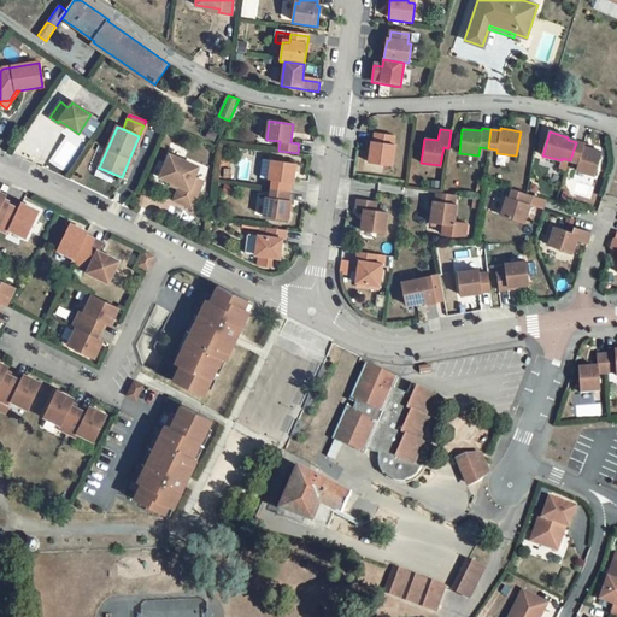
[(395,135),(375,133),(374,141),(372,141),(369,163),(392,165),(395,145),(393,145),(395,135)]
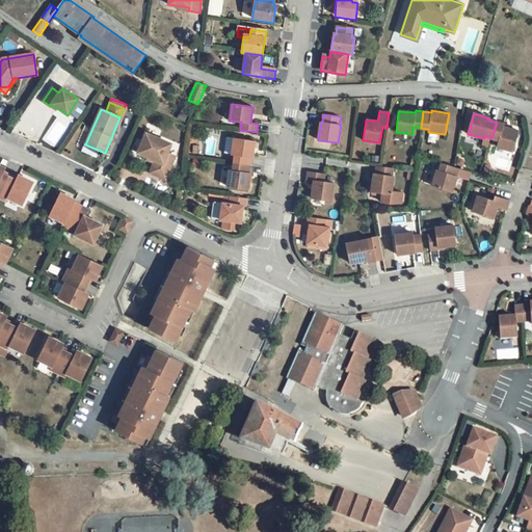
[(504,126),(497,123),(491,138),(499,140),(497,148),(513,153),(520,132),(503,128),(504,126)]
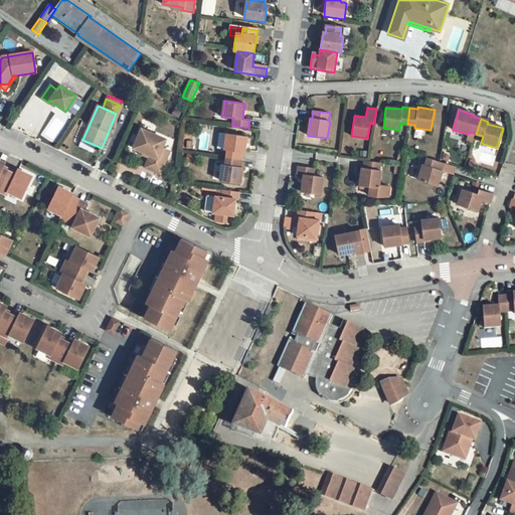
[(149,158),(149,159),(164,165),(170,152),(162,148),(166,140),(142,129),(134,148),(143,152),(150,156),(149,158)]
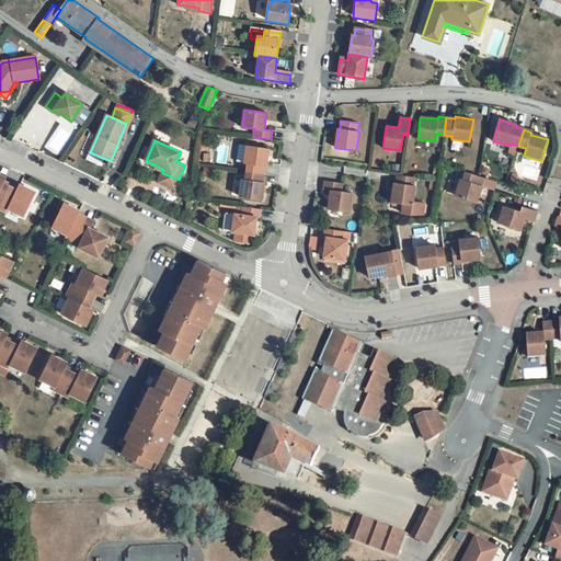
[(244,163),(247,146),(239,145),(237,162),(244,163)]
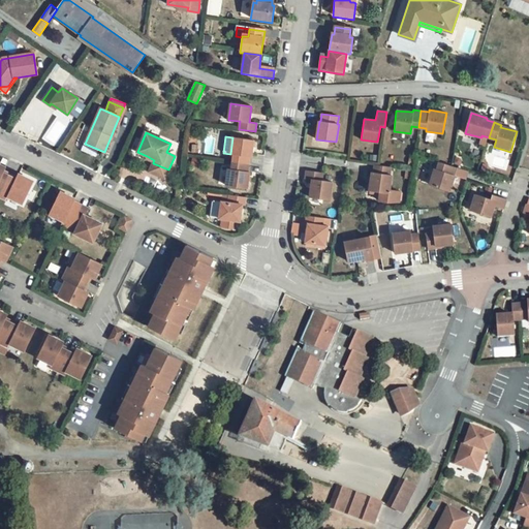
[(253,141),(232,137),(230,154),(234,154),(232,161),(249,164),(250,157),(251,157),(253,141)]
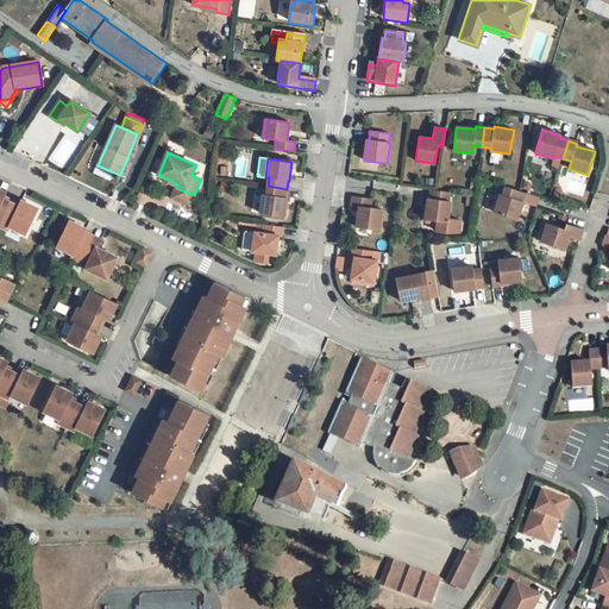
[(287,189),(268,186),(267,195),(263,194),(261,213),(284,217),(287,198),(286,198),(287,189)]
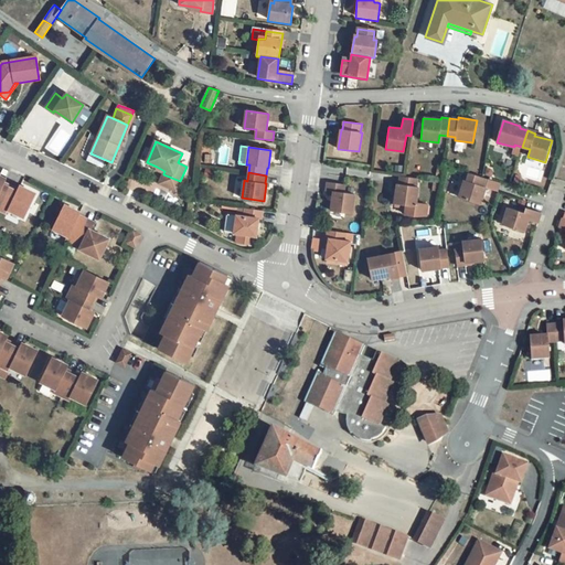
[(484,179),(468,173),(466,181),(464,181),(458,198),(479,204),(484,188),(493,190),(497,182),(484,179)]
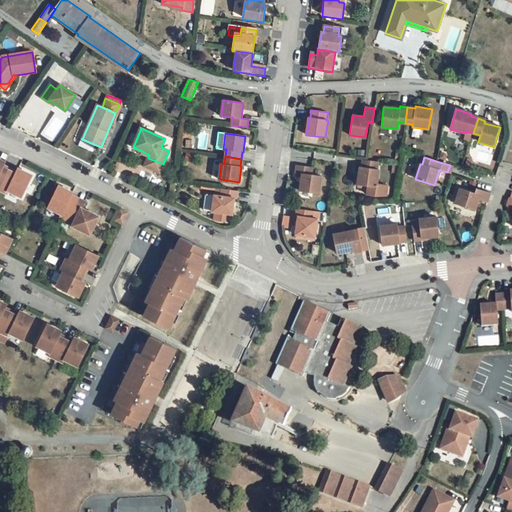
[(144,166),(159,173),(163,164),(148,158),(144,166)]
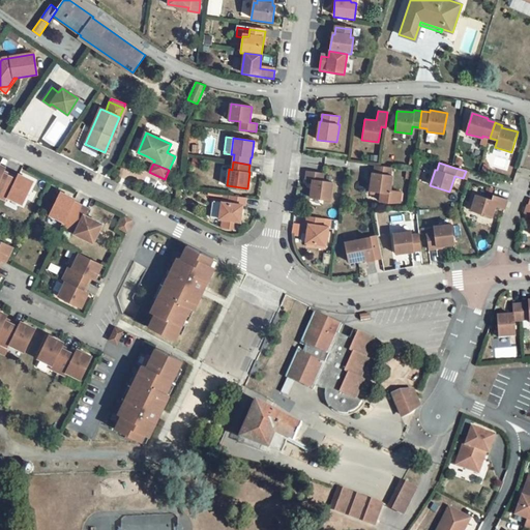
[(5,168),(0,165),(0,196),(9,176),(3,173),(5,168)]
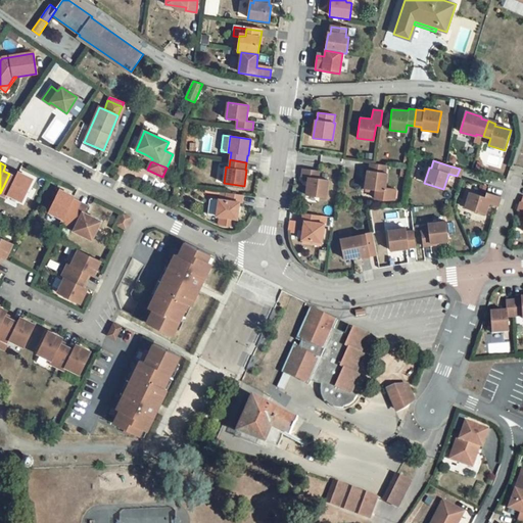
[(386,165),(370,163),(369,171),(368,171),(365,189),(376,190),(375,198),(383,199),(394,199),(394,193),(384,191),(386,173),(385,173),(386,165)]
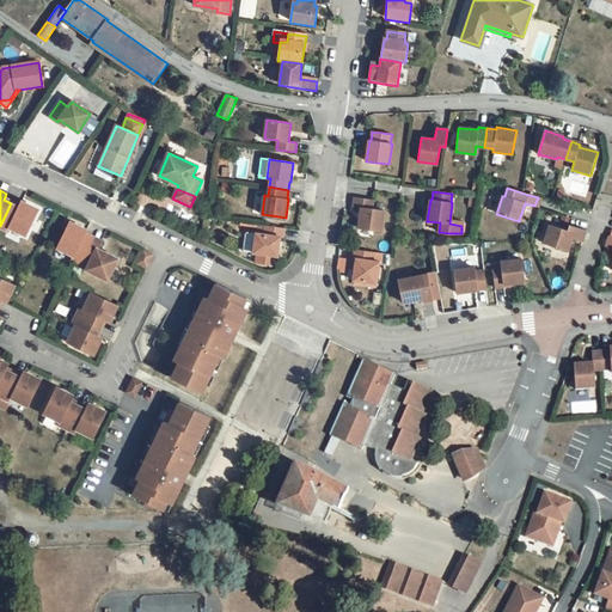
[(373,200),(354,197),(353,207),(361,208),(357,228),(380,232),(384,210),(372,209),(373,200)]
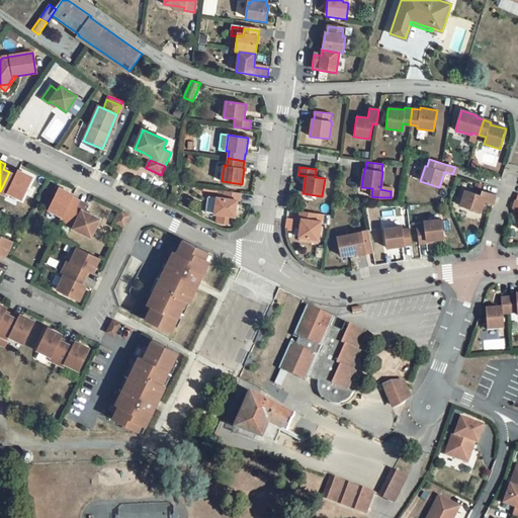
[(16,175),(9,172),(0,191),(7,195),(8,192),(22,199),(32,177),(18,170),(16,175)]
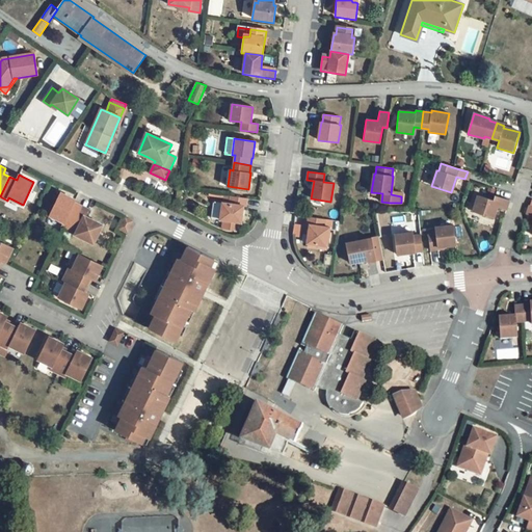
[(76,201),(61,193),(50,215),(64,222),(62,225),(70,229),(80,209),(73,205),(74,203),(76,201)]
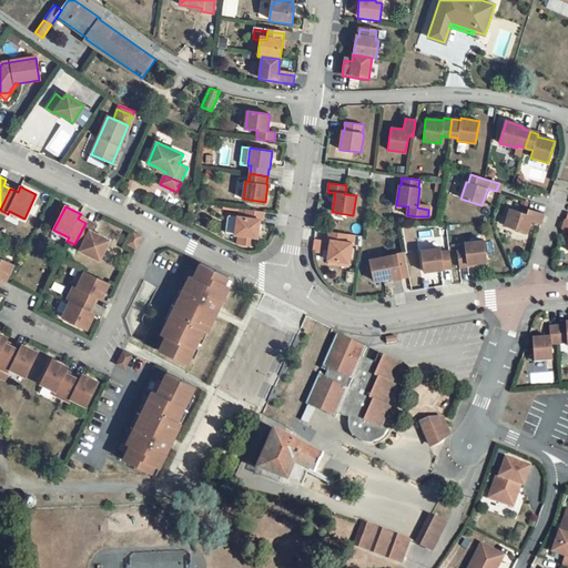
[(264,212),(246,209),(245,217),(237,216),(235,234),(240,234),(239,244),(254,246),(255,237),(259,237),(261,220),(263,220),(264,212)]
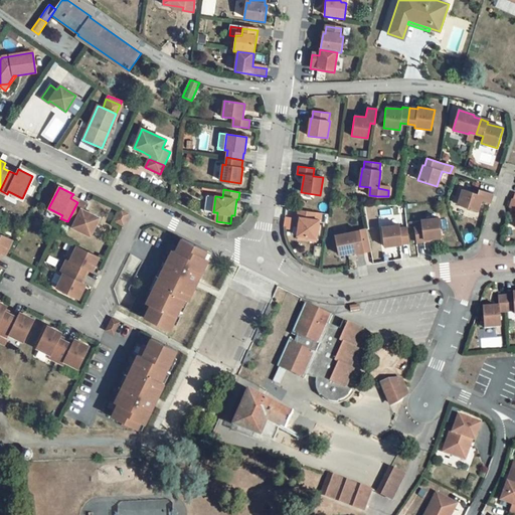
[(490,203),(493,194),(479,189),(477,193),(462,189),(457,205),(477,211),(481,200),(490,203)]
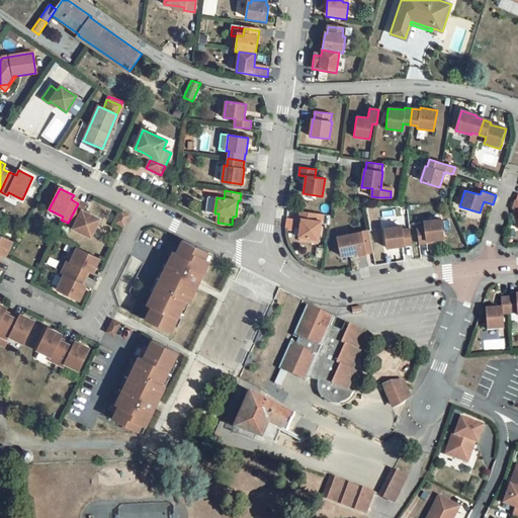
[(85,206),(78,203),(68,223),(75,227),(74,229),(89,236),(99,219),(82,210),(85,206)]
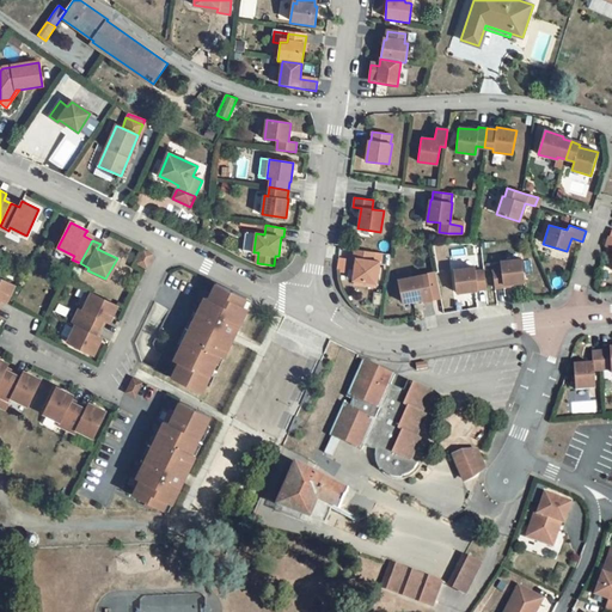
[(373,252),(354,250),(353,258),(355,259),(352,280),(375,283),(378,262),(372,261),(372,259),(373,252)]
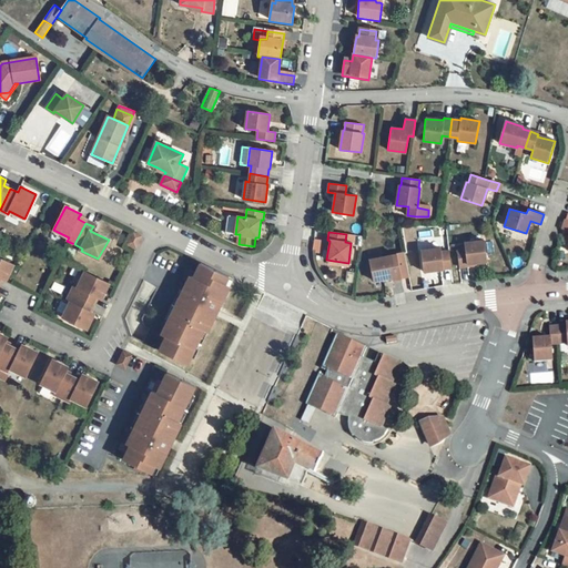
[(141,236),(134,233),(129,243),(135,246),(141,236)]
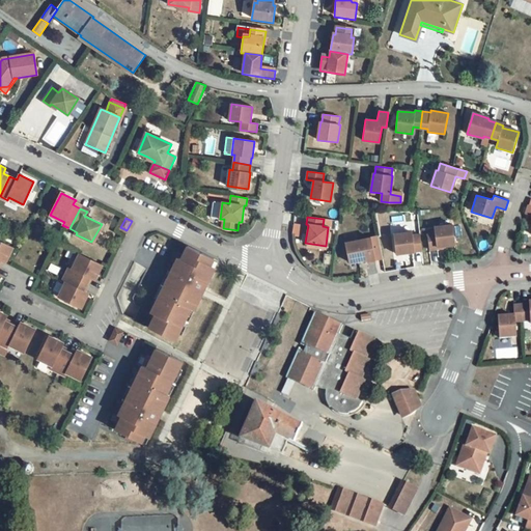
[(451,225),(432,227),(434,233),(426,234),(428,251),(437,250),(436,248),(454,245),(451,225)]
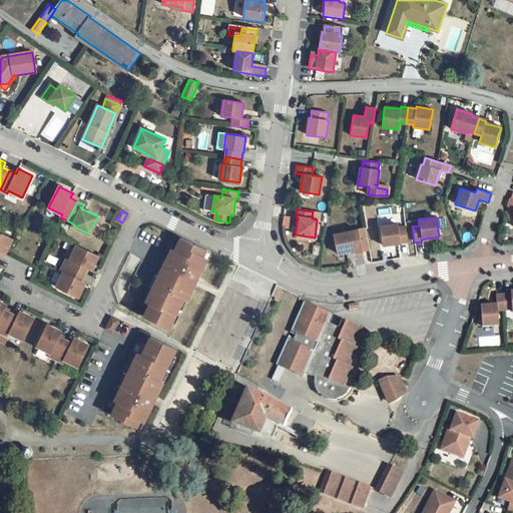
[(397,225),(379,227),(381,247),(406,243),(404,227),(397,228),(397,225)]
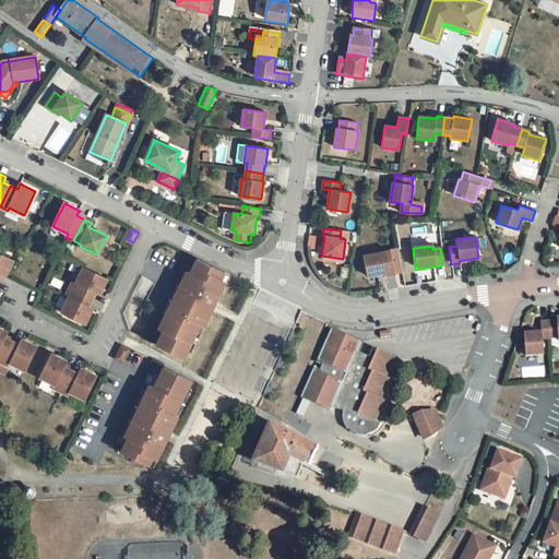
[(0,274),(1,273),(6,276),(13,261),(0,253),(0,274)]
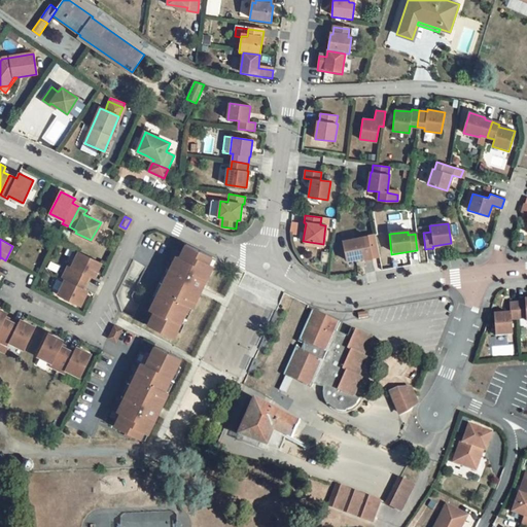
[(371,259),(367,243),(360,244),(359,239),(342,242),(345,261),(362,258),(362,260),(371,259)]
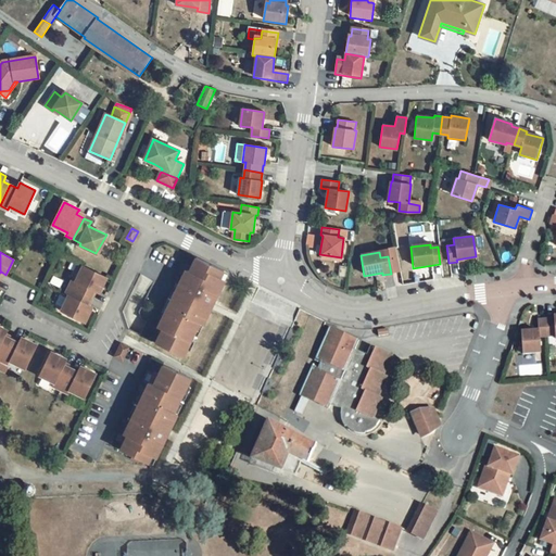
[(225,273),(197,258),(190,274),(187,273),(180,287),(168,311),(167,310),(164,316),(161,324),(165,326),(162,332),(155,345),(182,361),(187,353),(186,353),(199,326),(203,328),(214,305),(212,304),(218,291),(220,293),(226,282),(222,280),(225,273)]
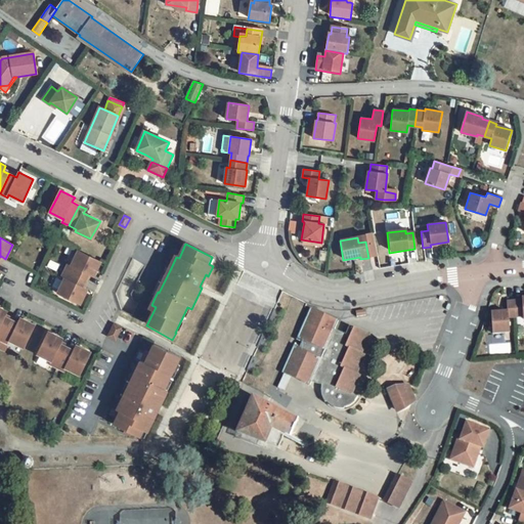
[(66,270),(86,280),(89,273),(94,276),(100,261),(79,251),(79,252),(73,249),(68,259),(69,263),(66,270)]
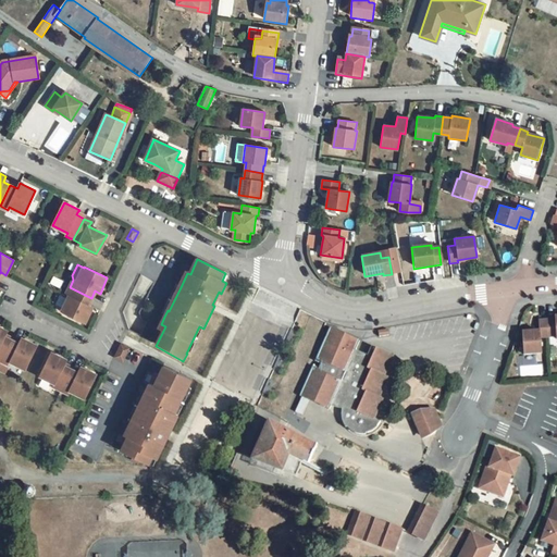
[(169,311),(181,287),(176,285),(161,316),(164,317),(168,310),(169,311)]
